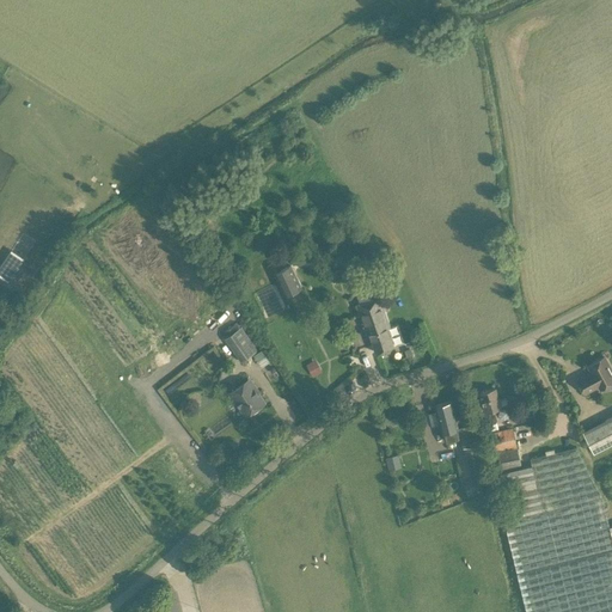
[(287,294),(301,287),(291,265),(280,270),(276,262),(269,265),(273,274),(277,273),(287,294)]
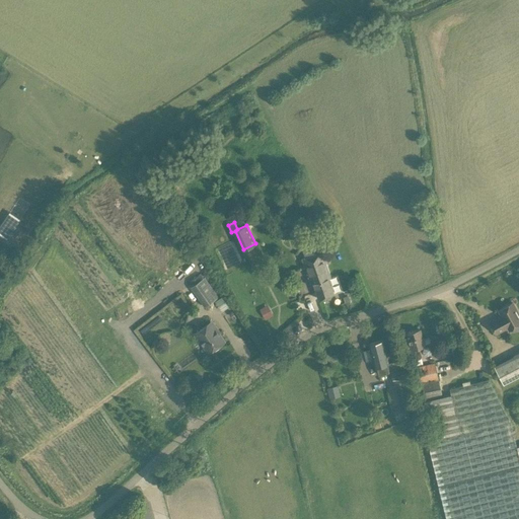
[(296,223),(281,230),(286,240),(301,233),(296,223)]
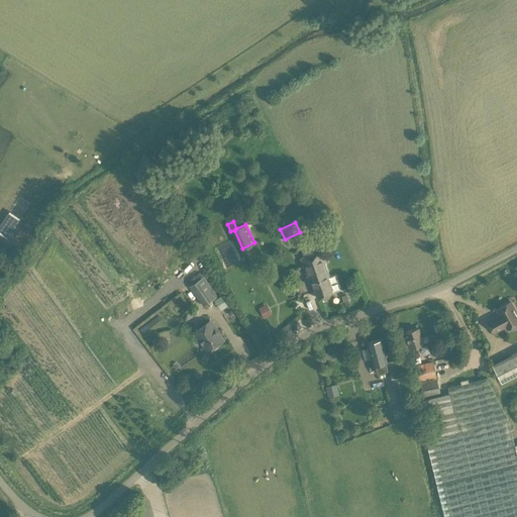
[(304,256),(301,256),(310,282),(312,281),(318,297),(333,292),(327,276),(329,276),(321,250),(318,251),(315,241),(301,246),(304,256)]
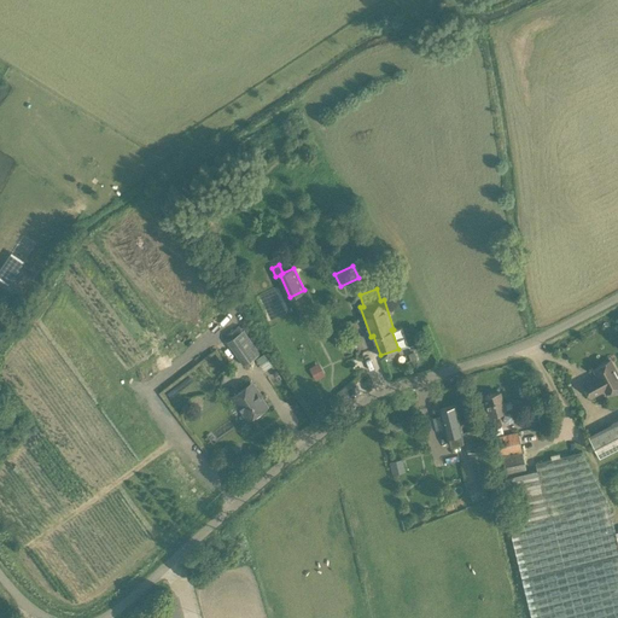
[(244,365),(260,353),(243,330),(227,340),(244,365)]
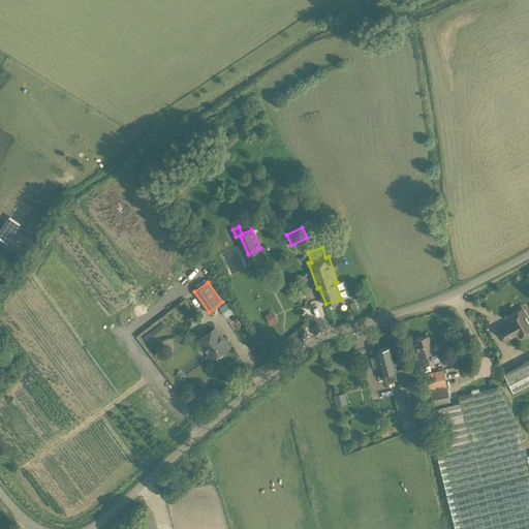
[(219,305),(225,315),(232,311),(226,301),(219,305)]
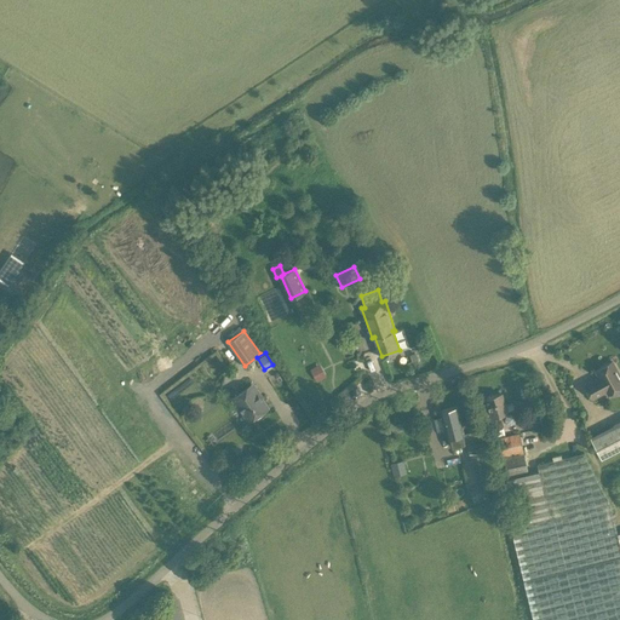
[(598,377),(585,384),(592,399),(619,383),(619,374),(613,361),(595,371),(598,377)]
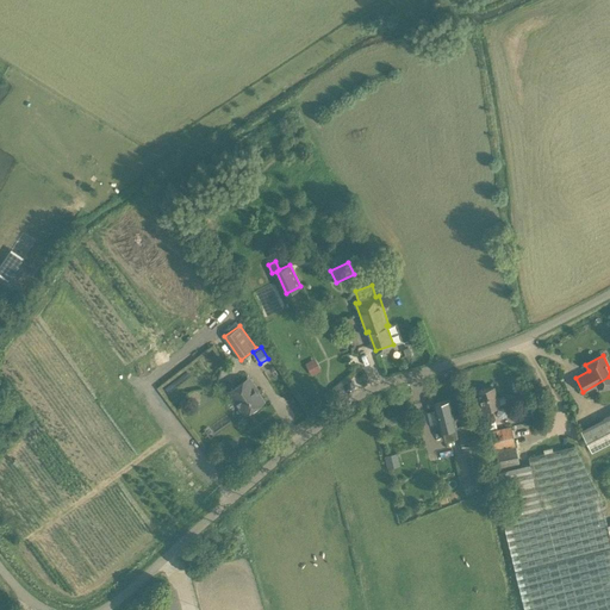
[(306,365),(312,377),(321,372),(313,360),(306,365)]
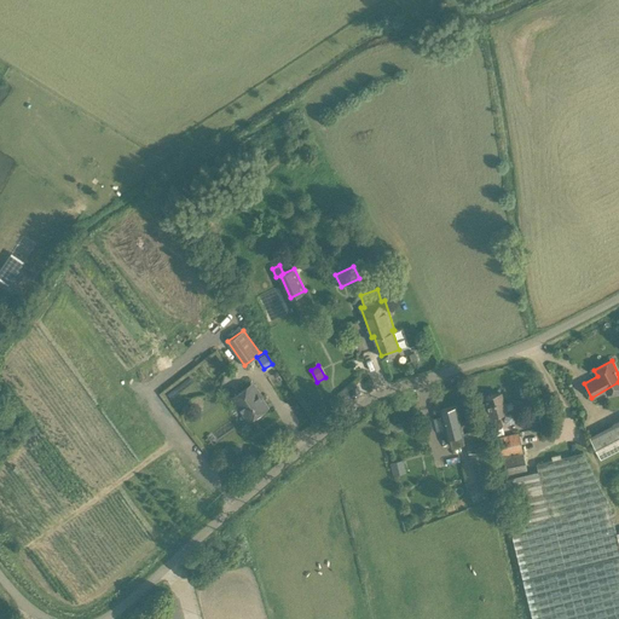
[(237,405),(238,405),(249,420),(267,406),(260,395),(259,397),(250,383),(232,397),(237,405)]
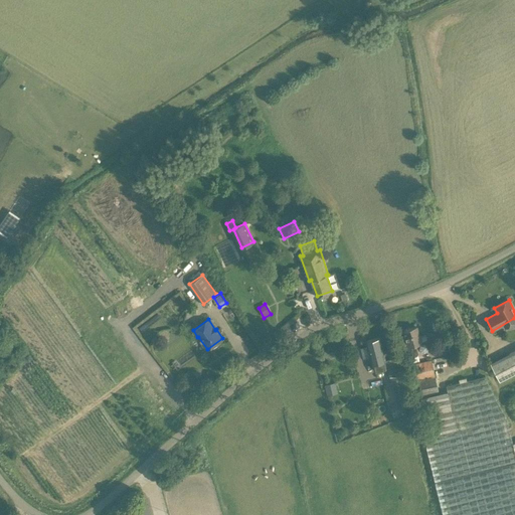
[(417,353),(415,343),(421,342),(416,326),(404,329),(406,338),(400,339),(402,347),(408,345),(411,355),(417,353)]
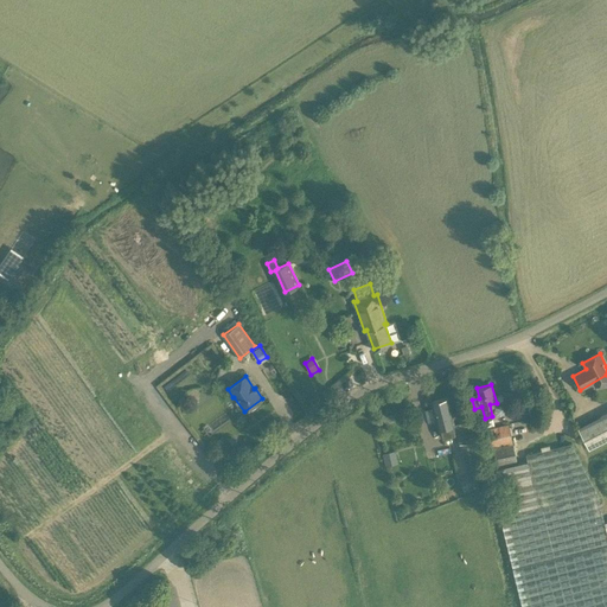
[(535,406),(529,389),(516,394),(522,409),(535,406)]
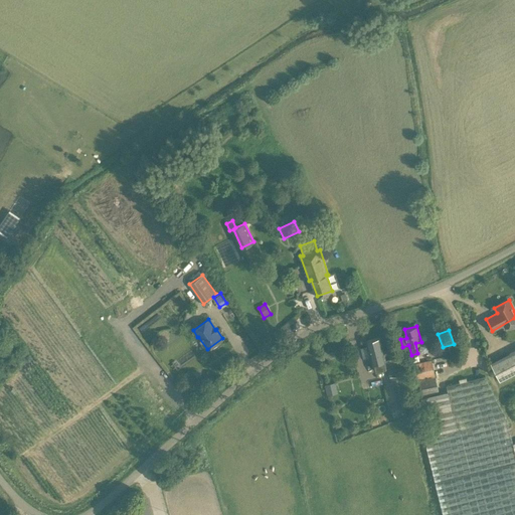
[(388,369),(386,359),(380,336),(366,339),(372,363),(377,361),(379,371),(388,369)]
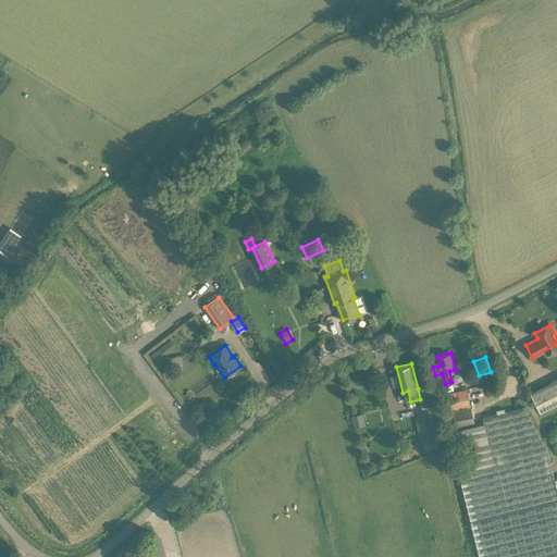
[(556,381),(532,394),(542,413),(556,405),(556,381)]
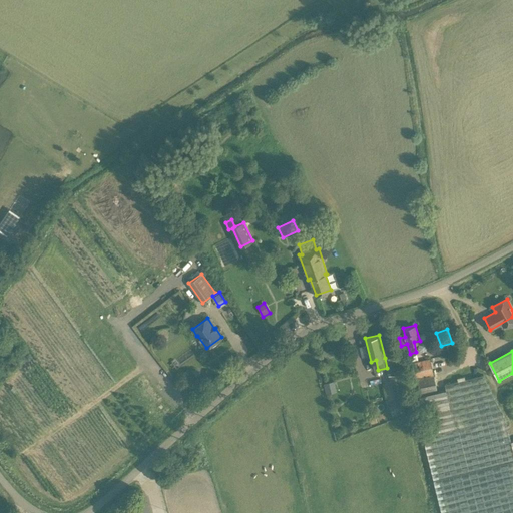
[(413,395),(437,391),(430,358),(406,363),(413,395)]
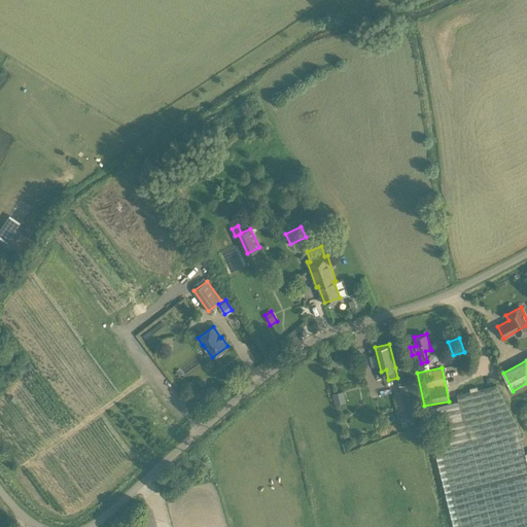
[(416,402),(412,384),(399,387),(403,406),(416,402)]
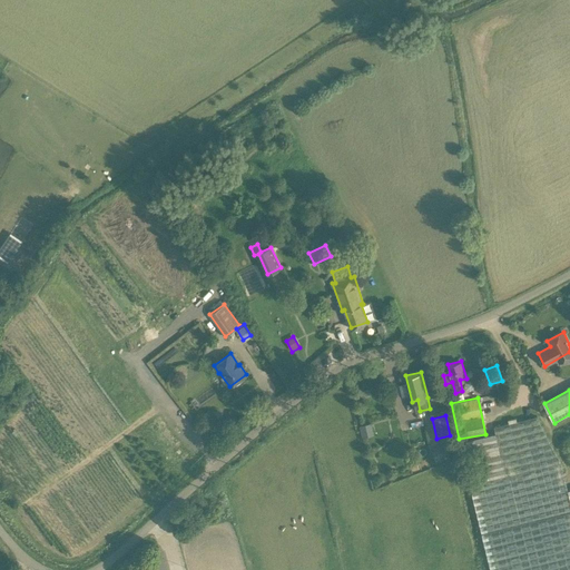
[(463,454),(478,451),(480,459),(484,480),(470,483),(490,569),(569,569),(569,488),(567,489),(560,461),(537,415),(493,426),(495,432),(474,438),(460,441),(463,454)]
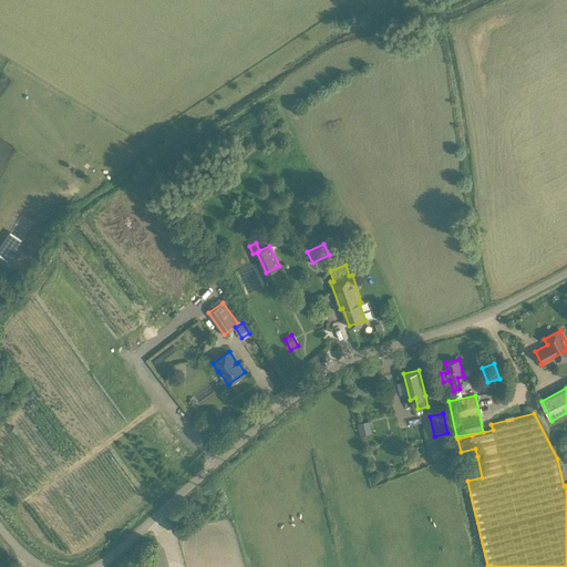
[(370,421),(358,424),(360,434),(372,432),(370,421)]
